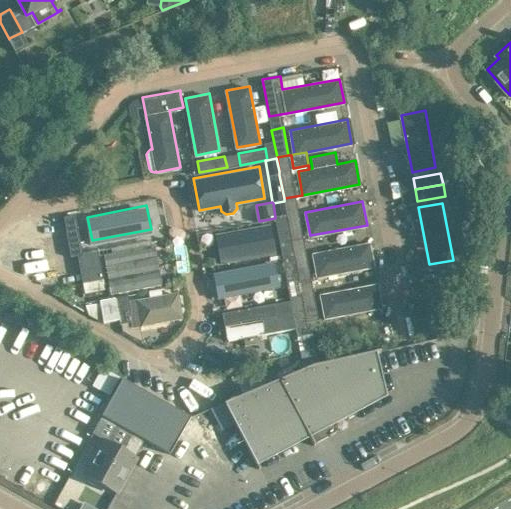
[(298,209),(286,212),(286,215),(291,239),(304,237),(298,209)]
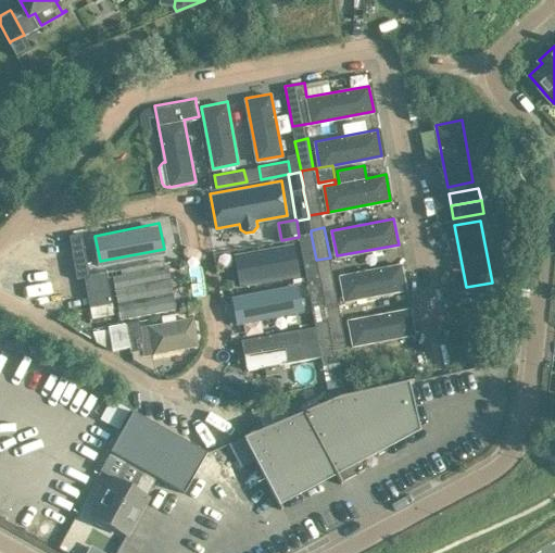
[(77,277),(85,276),(90,275),(85,248),(83,233),(70,235),(72,250),(77,277)]
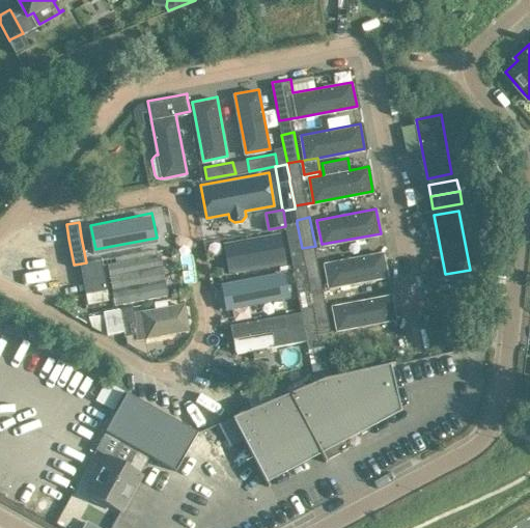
[(302,249),(302,248),(297,223),(285,225),(285,226),(290,251),(302,249)]
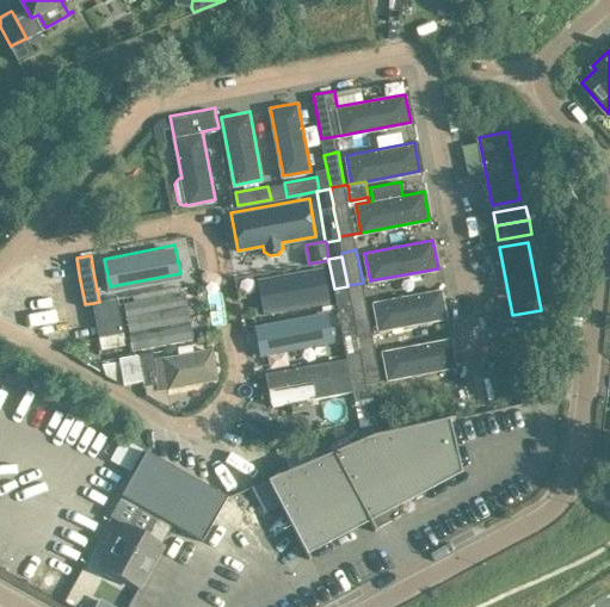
[(324,266),(258,279),(264,313),(330,301),(324,266)]
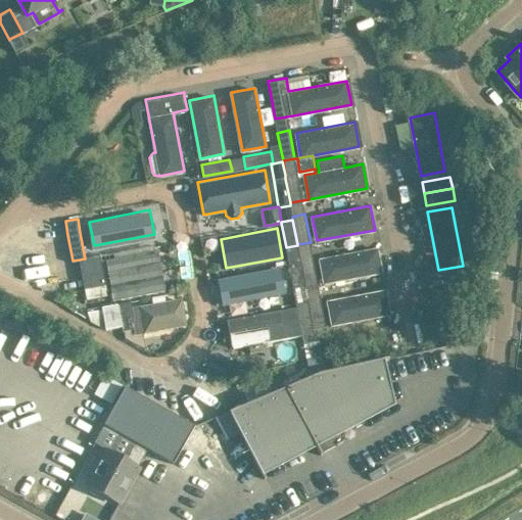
[(320,258),(324,282),(382,272),(378,247),(320,258)]
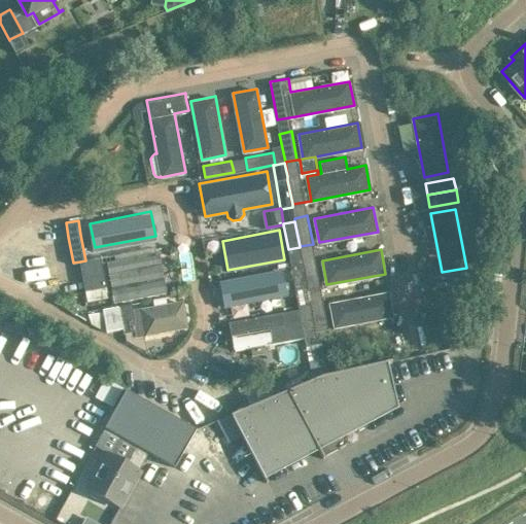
[(107,262),(109,273),(114,302),(167,291),(159,251),(107,262)]
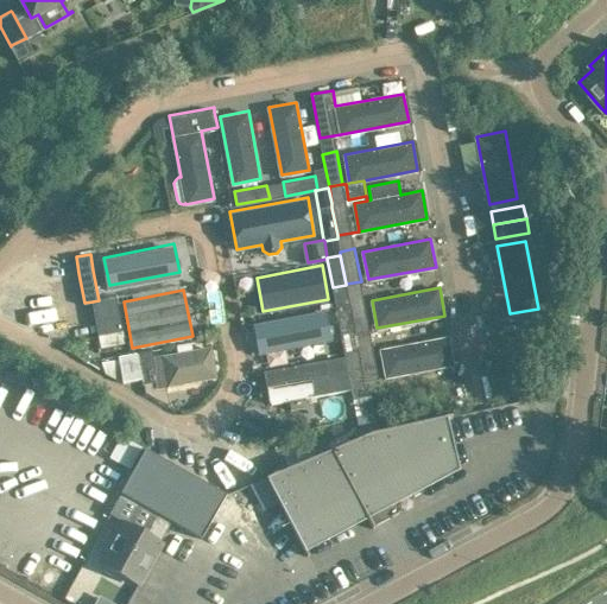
[(99,300),(93,302),(102,354),(126,350),(118,297),(99,300)]
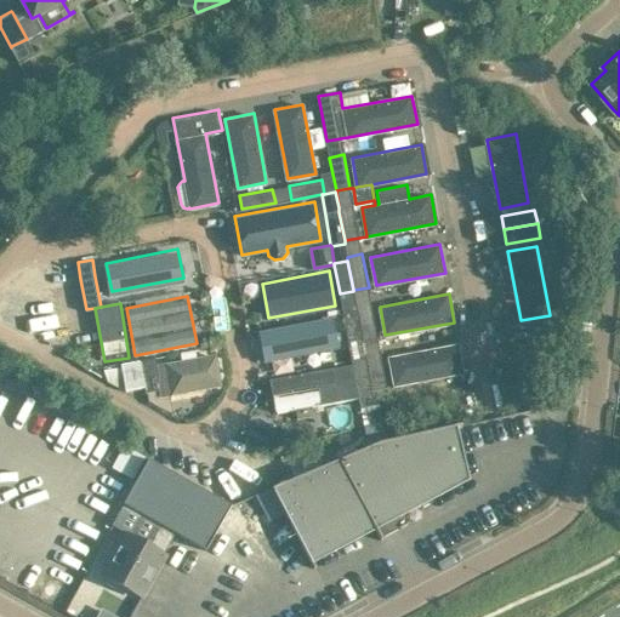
[(356,307),(357,308),(363,340),(377,337),(371,303),(356,307)]
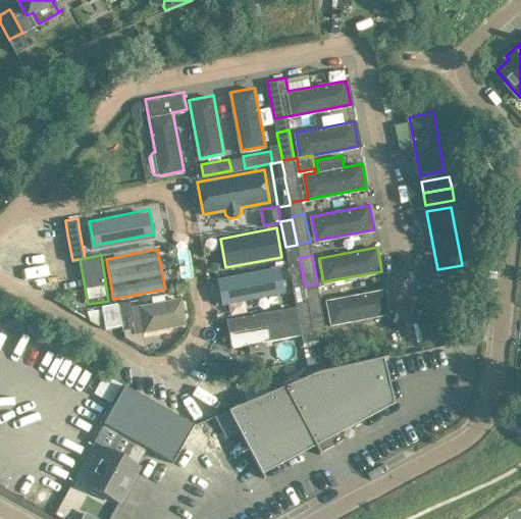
[(305,286),(300,259),(289,261),(295,294),(306,292),(305,286)]
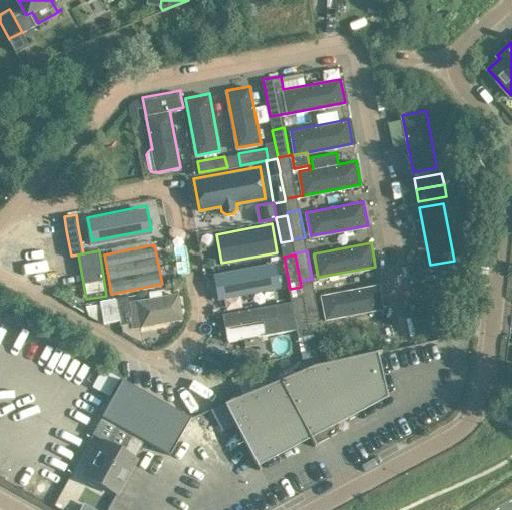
[(276,267),(216,278),(221,301),(281,290),(276,267)]
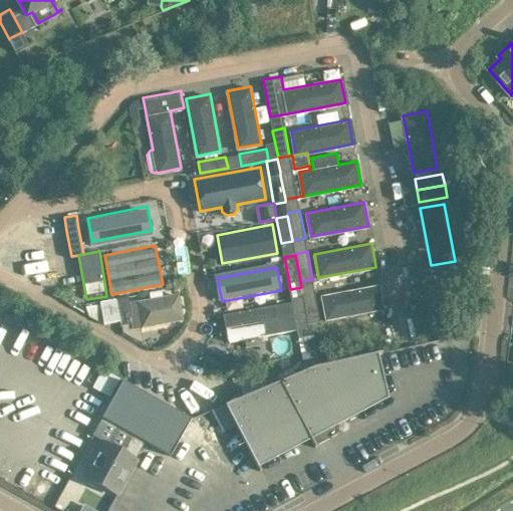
[(322,295),(326,318),(383,308),(379,284),(322,295)]
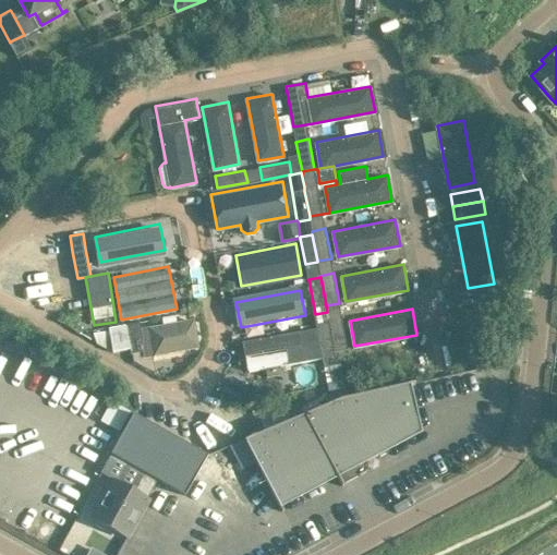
[(327,312),(315,314),(324,365),(337,363),(336,359),(335,350),(334,350),(334,347),(329,320),(327,312)]
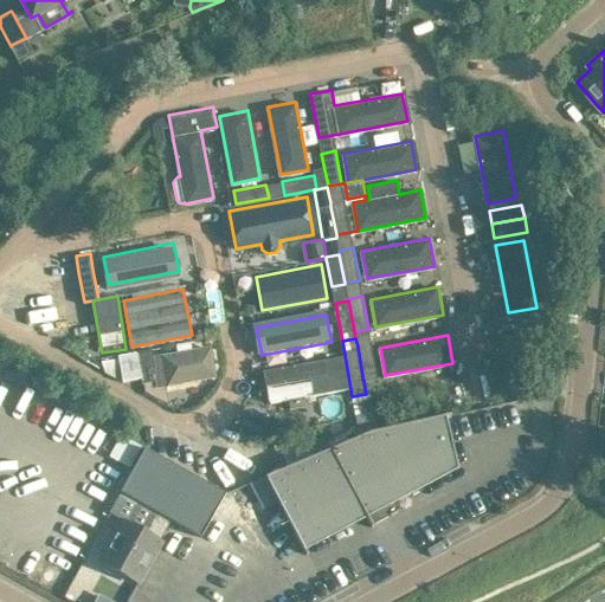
[(191,340),(177,342),(178,350),(186,349),(193,348),(191,340)]
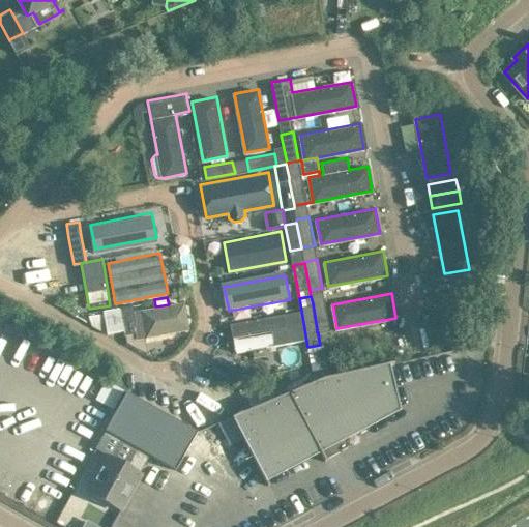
[(141,310),(146,337),(189,328),(184,301),(169,304),(163,305),(155,306),(141,310)]
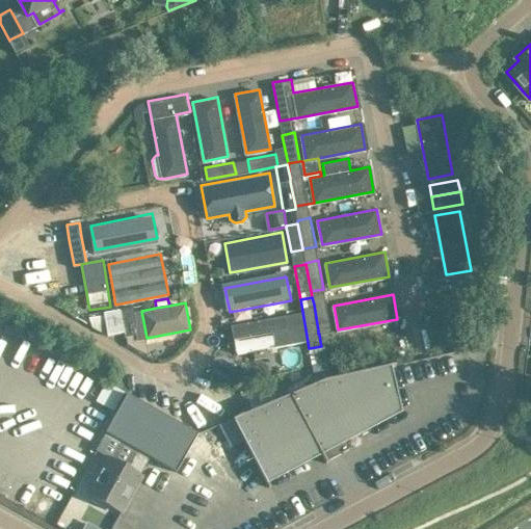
[(318,334),(332,332),(326,302),(314,305),(318,331),(318,334)]
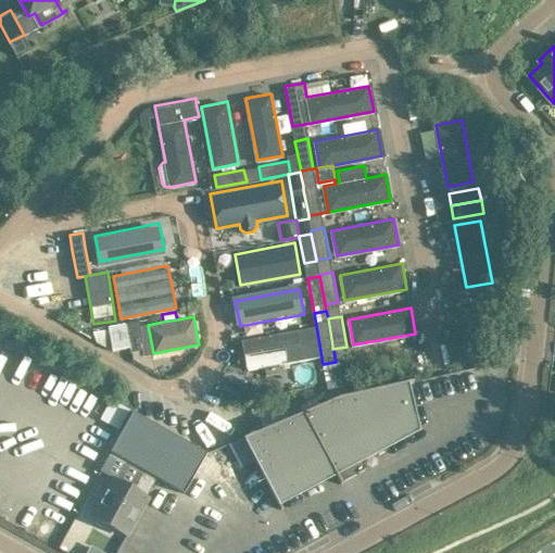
[(144,348),(139,319),(127,322),(131,346),(133,350),(144,348)]
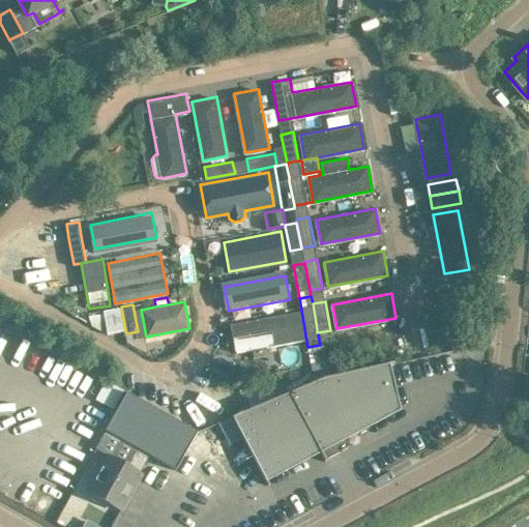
[(121,306),(105,310),(109,332),(125,329),(121,306)]
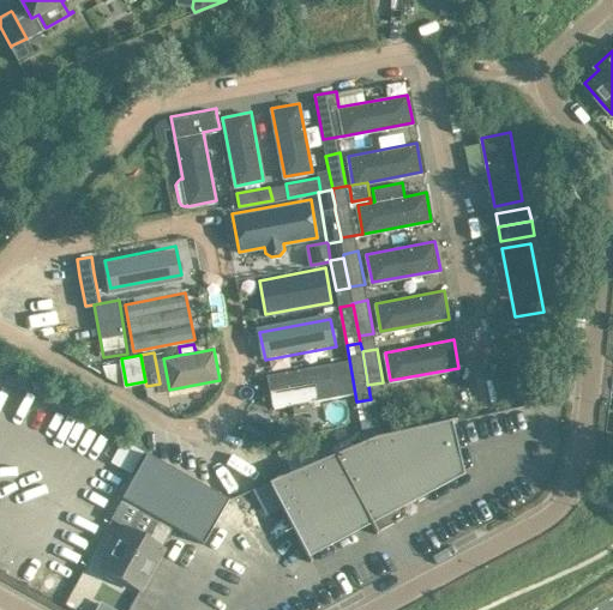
[(268,374),(274,406),(292,404),(293,412),(310,410),(307,400),(353,392),(347,360),(326,363),(268,374)]
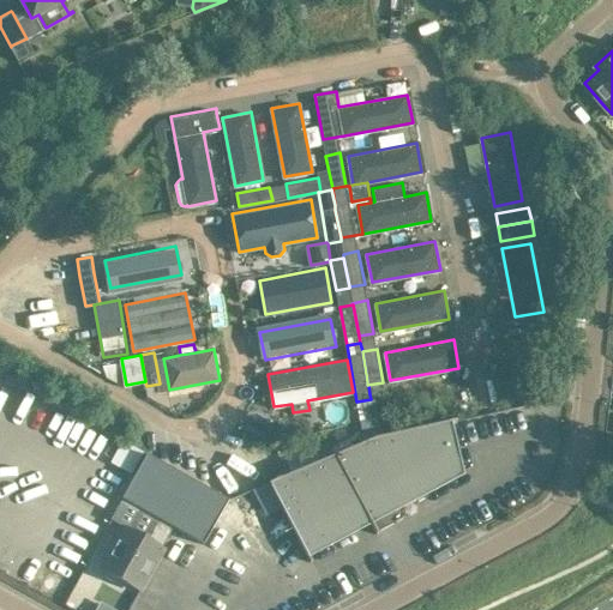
[(376,435),(336,453),(378,531),(378,530),(403,517),(397,505),(416,495),(419,499),(428,493),(426,489),(461,471),(449,421),(457,418),(457,417),(376,435)]
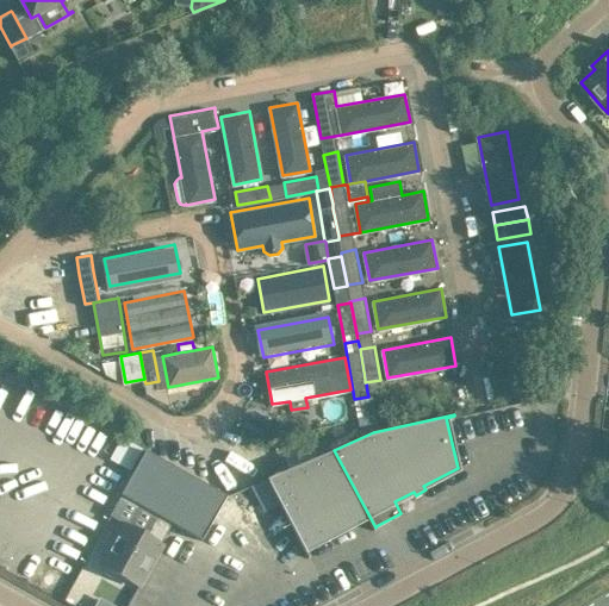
[(122,435),(112,457),(135,466),(143,444),(122,435)]
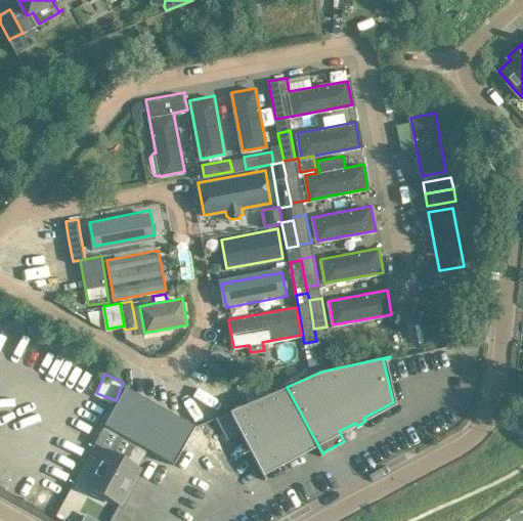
[(116,404),(105,424),(136,441),(148,448),(174,463),(195,425),(174,413),(126,386),(116,404)]
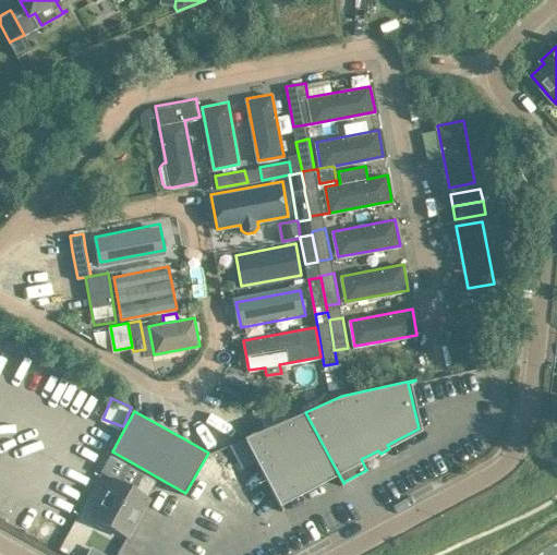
[(343,483),(305,412),(245,437),(282,509),(285,508),(280,502),(337,472),(342,483),(343,483)]
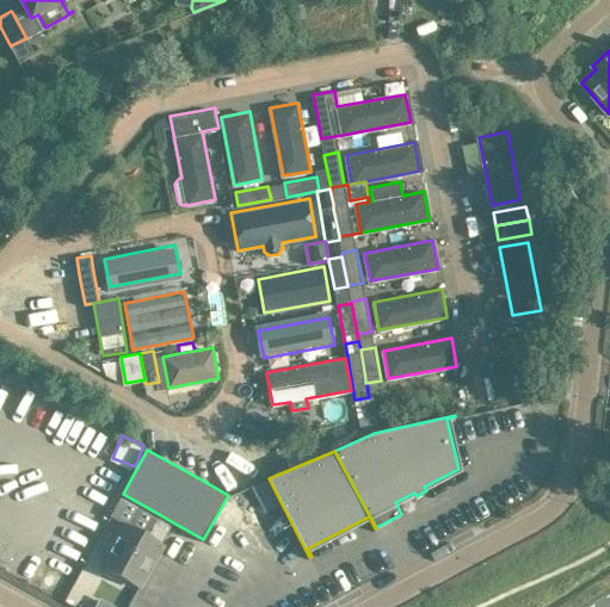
[(147,534),(125,522),(102,564),(105,567),(105,571),(114,576),(119,574),(140,586),(162,544),(161,543),(173,522),(159,514),(147,534)]
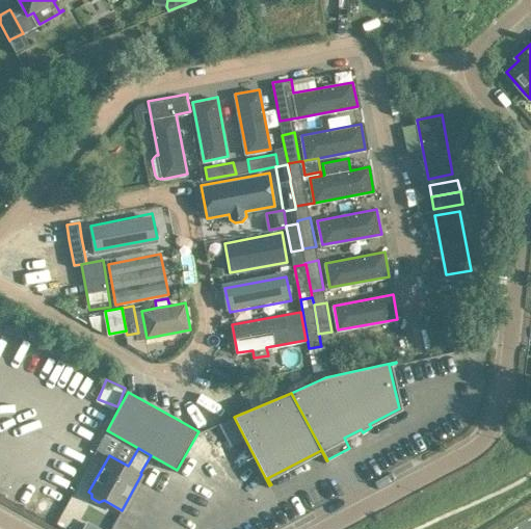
[(107,528),(89,520),(84,528),(107,528)]
